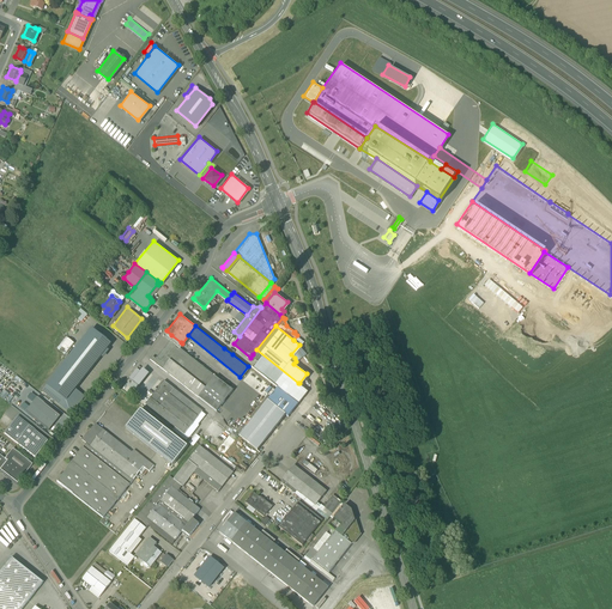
[(74,387),(109,341),(91,327),(46,383),(65,397),(74,387)]
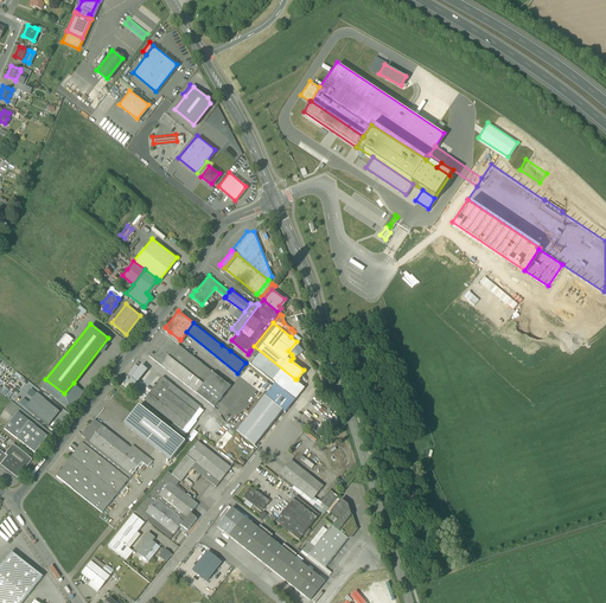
[(63,331),(55,341),(64,348),(68,344),(67,342),(71,337),(63,331)]
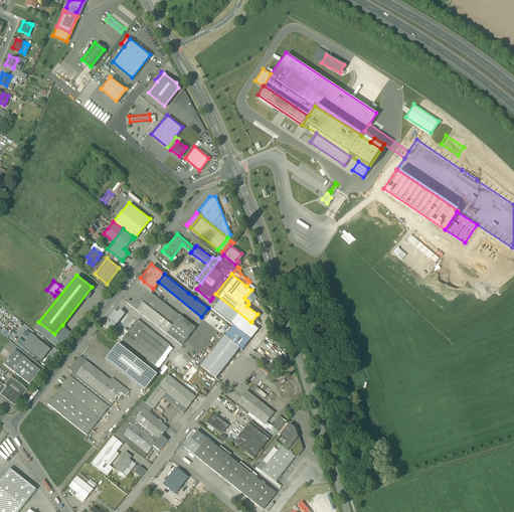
[(136,308),(166,331),(179,314),(150,291),(152,288),(144,282),(142,285),(130,300),(127,297),(125,300),(132,305),(136,308)]
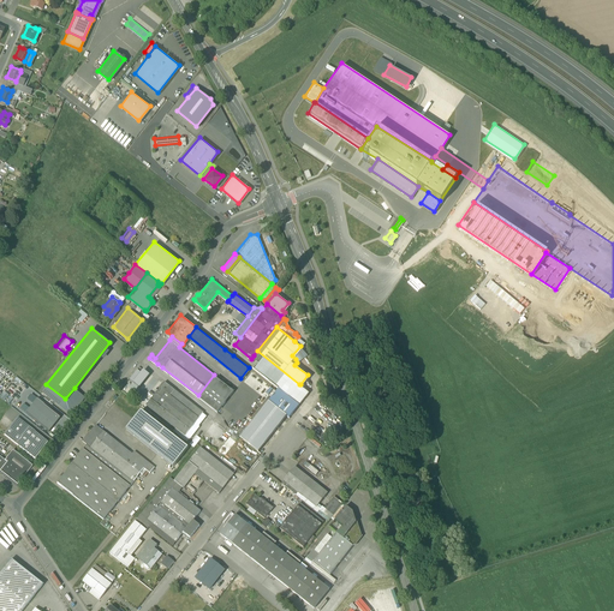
[(308,352),(300,346),(292,355),(296,359),(308,352)]
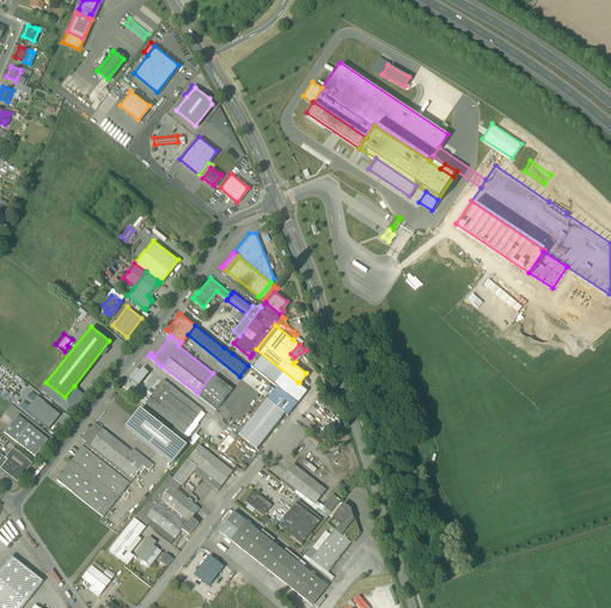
[(298,382),(256,349),(252,354),(258,358),(252,366),(275,384),(297,400),(306,388),(299,382),(298,382)]
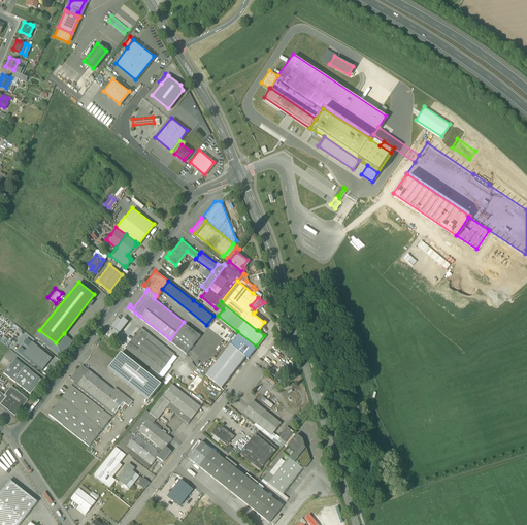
[(113,326),(120,318),(117,316),(110,324),(113,326)]
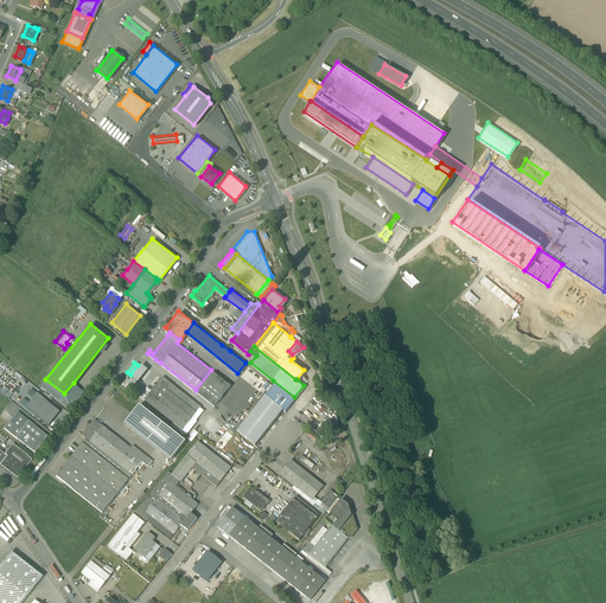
[(138,365),(131,374),(136,379),(146,367),(140,363),(138,365)]
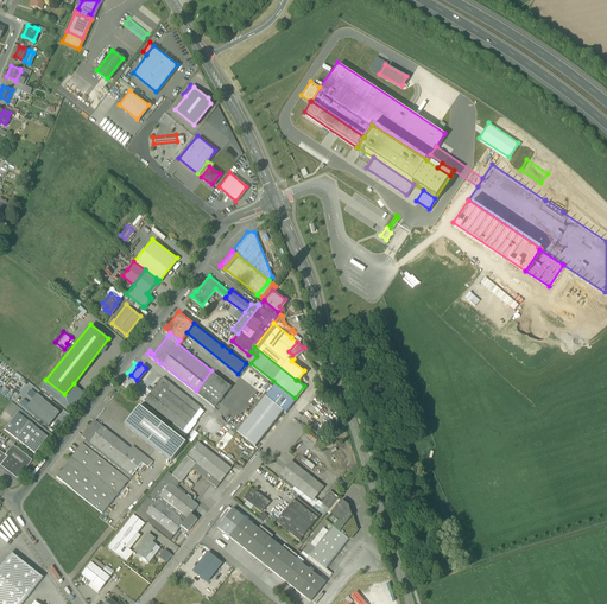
[(229,385),(212,370),(196,390),(214,405),(229,385)]
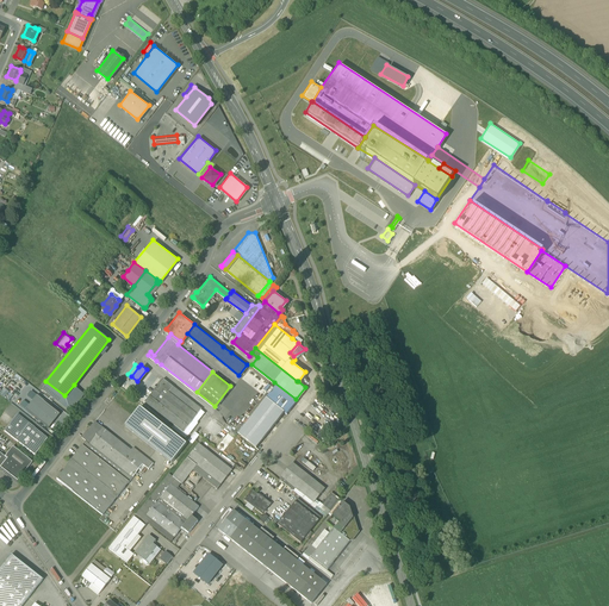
[(144,399),(182,430),(200,407),(200,406),(162,376),(144,399)]
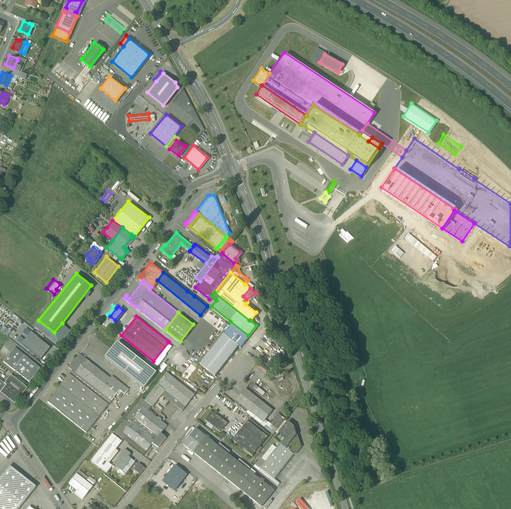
[(69,329),(62,323),(54,332),(38,320),(34,324),(37,327),(44,332),(58,343),(69,329)]
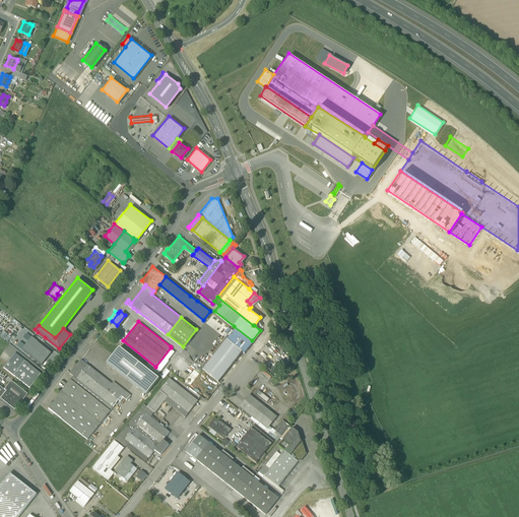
[(242,349),(244,351),(252,340),(234,326),(225,337),(242,349)]
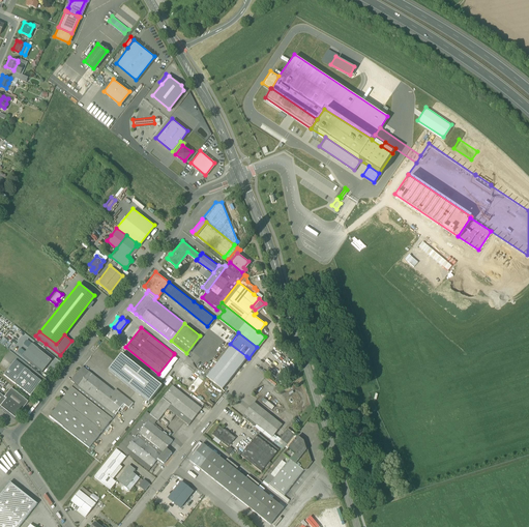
[(21,353),(29,360),(38,348),(30,342),(29,344),(23,351),(21,353)]
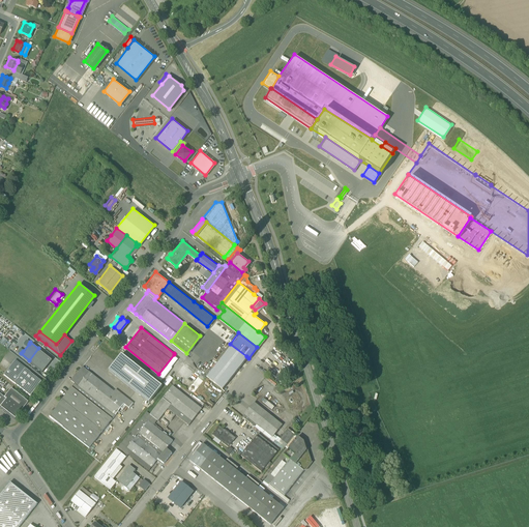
[(246,356),(230,344),(205,375),(222,387),(246,356)]
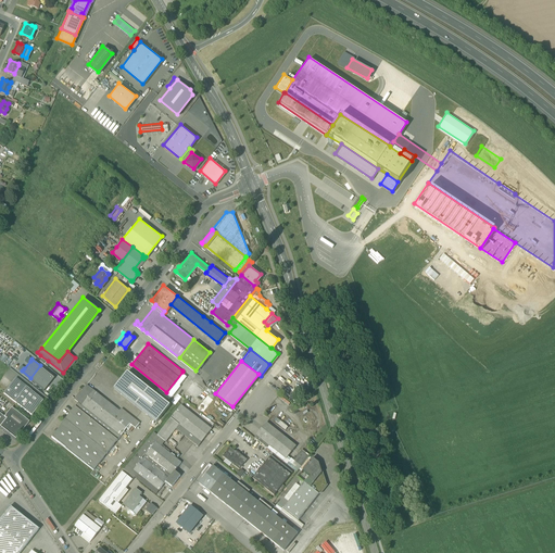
[(30,378),(35,381),(45,368),(40,365),(30,378)]
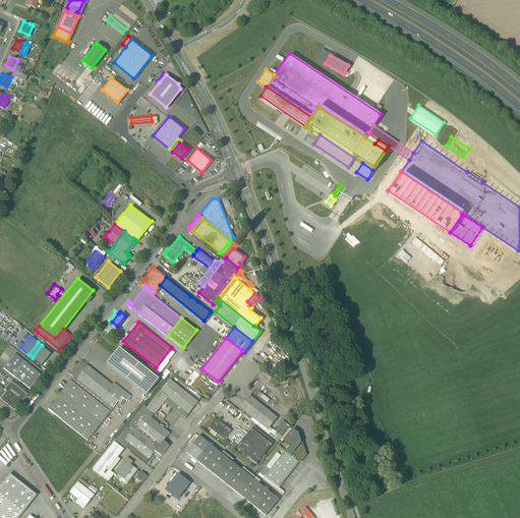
[(50,351),(42,345),(33,357),(41,363),(50,351)]
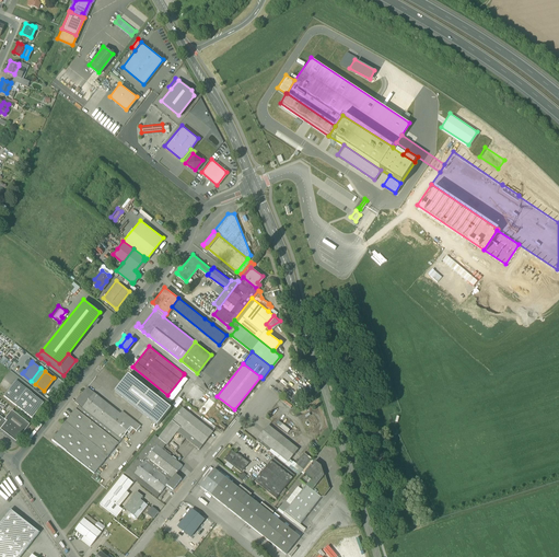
[(171,406),(127,372),(114,389),(156,422),(171,406)]
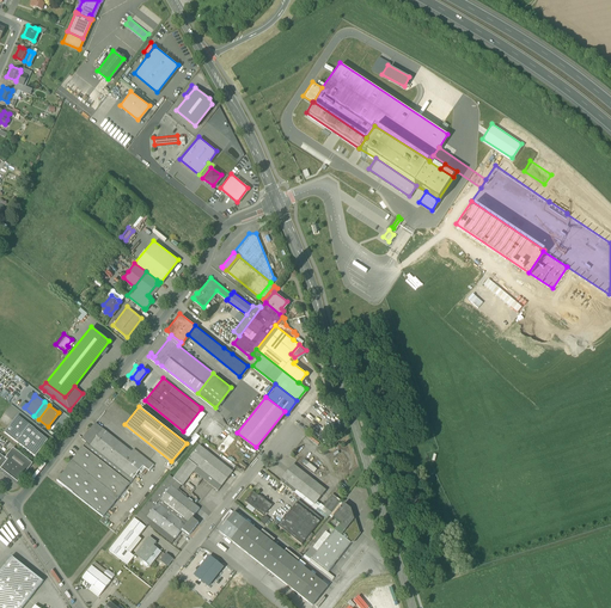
[(201,409),(183,431),(188,435),(197,422),(205,411),(201,409)]
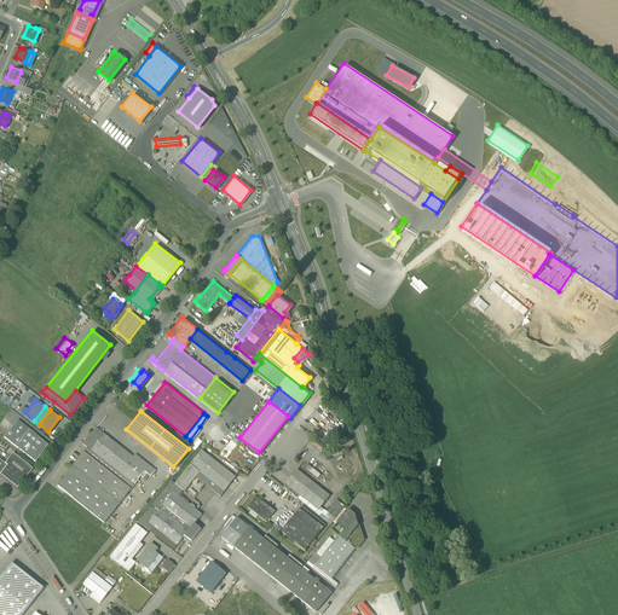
[(3,434),(15,444),(28,427),(16,417),(3,434)]
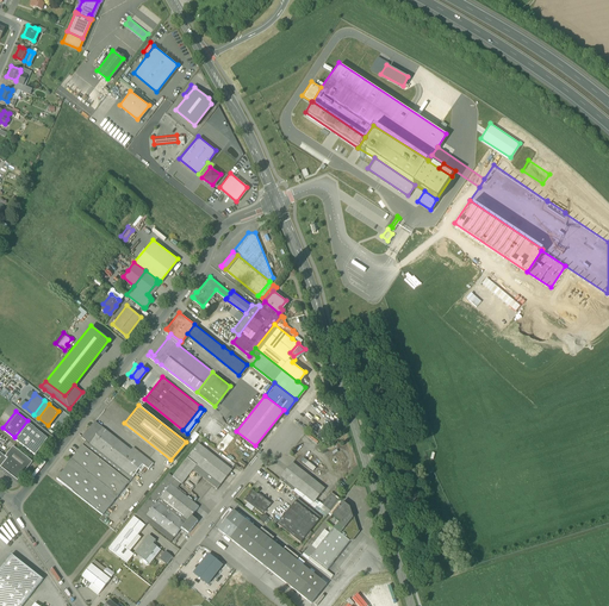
[(85,438),(89,442),(101,425),(94,419),(86,429),(85,429),(80,435),(85,438)]
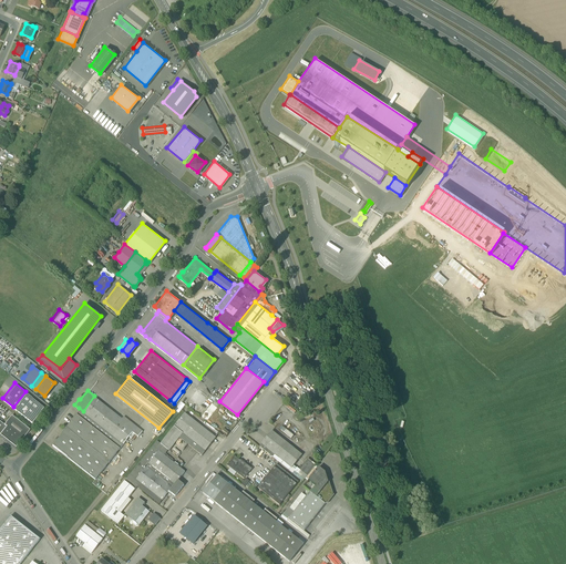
[(43,406),(26,391),(13,407),(31,421),(43,406)]
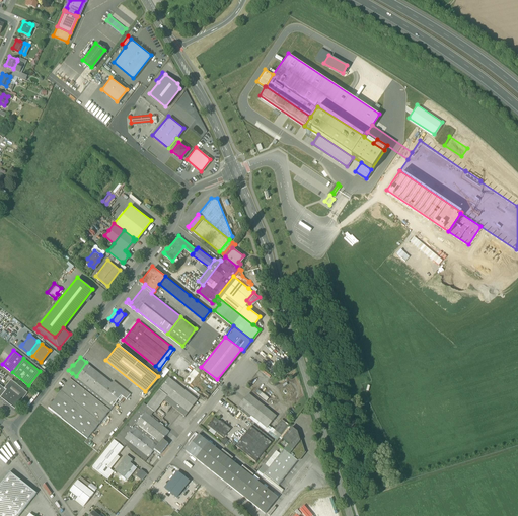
[(111,381),(86,362),(76,376),(112,404),(121,393),(126,397),(130,392),(113,379),(111,381)]
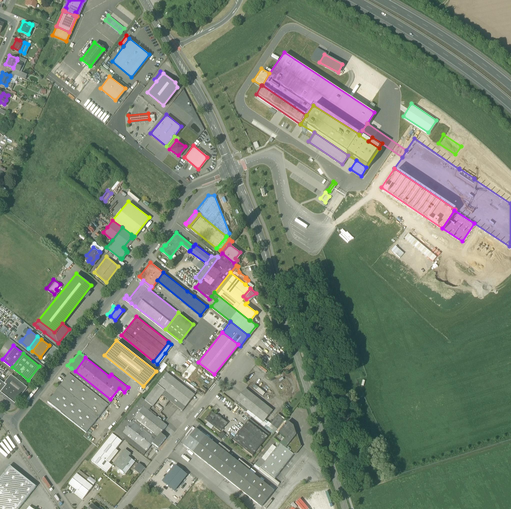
[(160,370),(166,363),(162,360),(156,367),(160,370)]
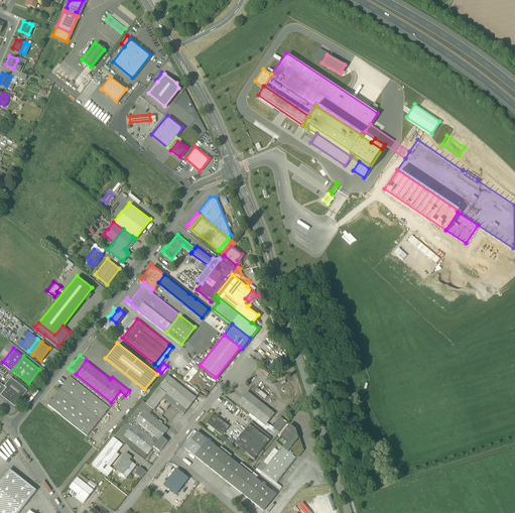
[(72,371),(59,387),(99,418),(111,402),(76,374),(72,371)]
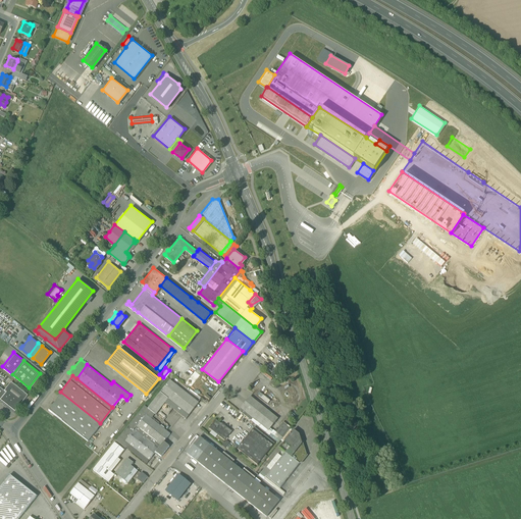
[(169,377),(159,390),(167,396),(164,400),(185,416),(198,401),(169,377)]
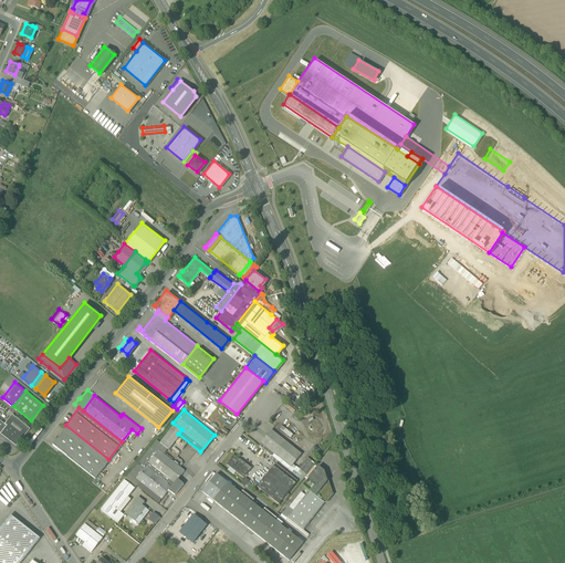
[(0,433),(14,445),(21,436),(29,427),(10,413),(3,421),(0,419),(0,433)]
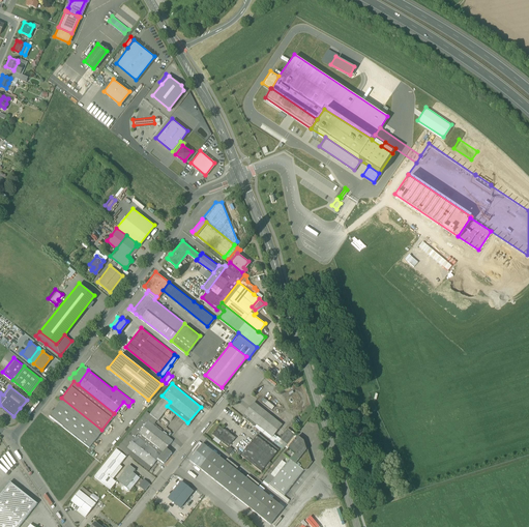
[(157,418),(167,406),(170,402),(162,396),(149,412),(156,417),(157,418)]
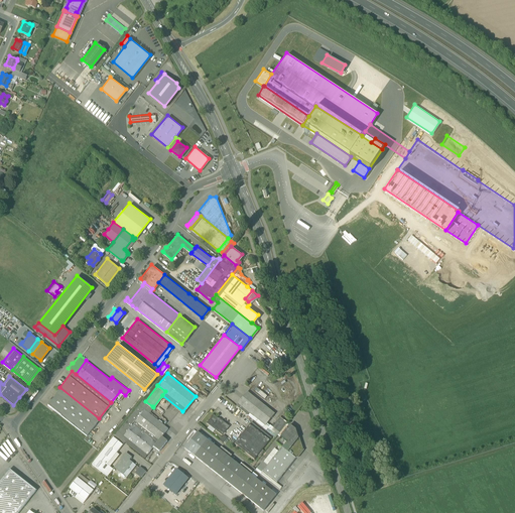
[(86,434),(99,418),(59,387),(46,403),(86,434)]
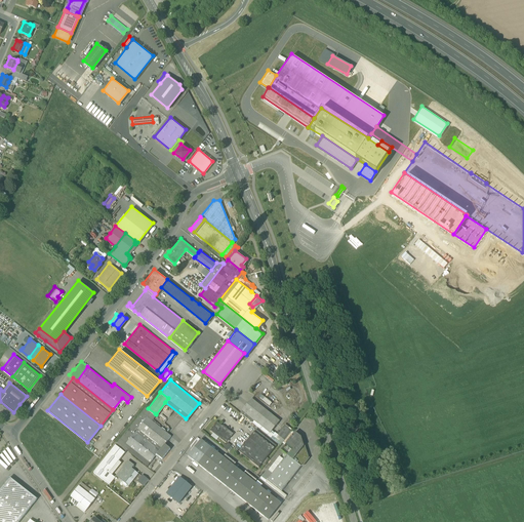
[(241,408),(243,410),(253,418),(269,431),(279,418),(250,396),(241,408)]
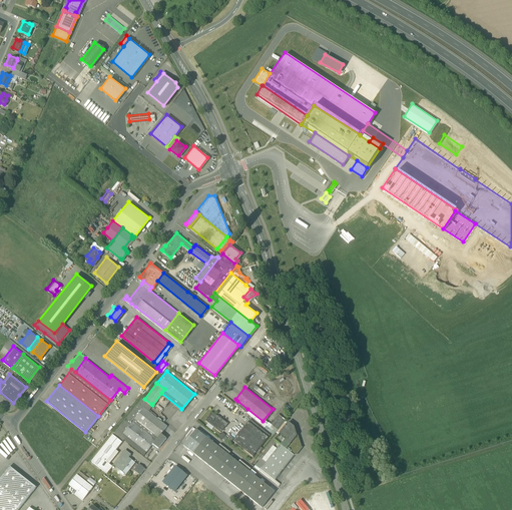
[(0,394),(1,395),(0,396),(2,398),(3,397),(13,405),(20,396),(19,395),(13,403),(0,392),(0,394)]
